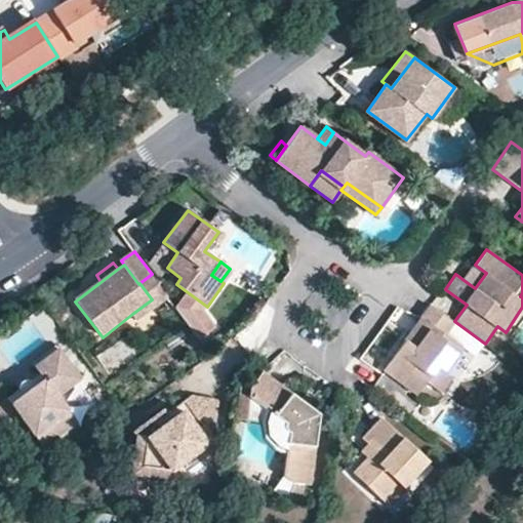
[(475,265),(464,280),(475,288),(486,273),(475,265)]
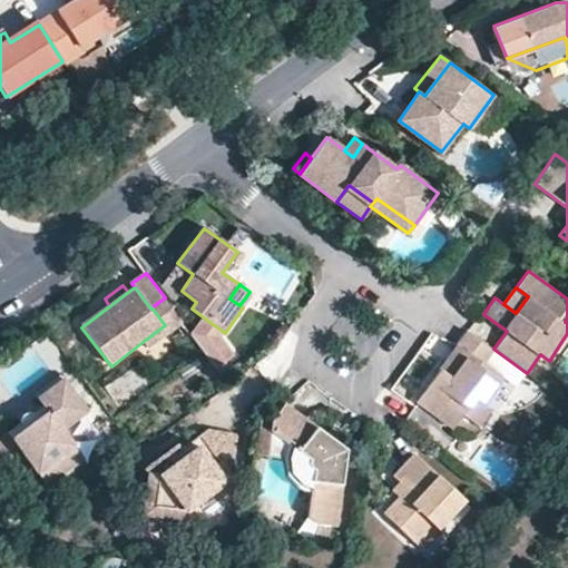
[(165,325),(144,341),(149,349),(170,332),(165,325)]
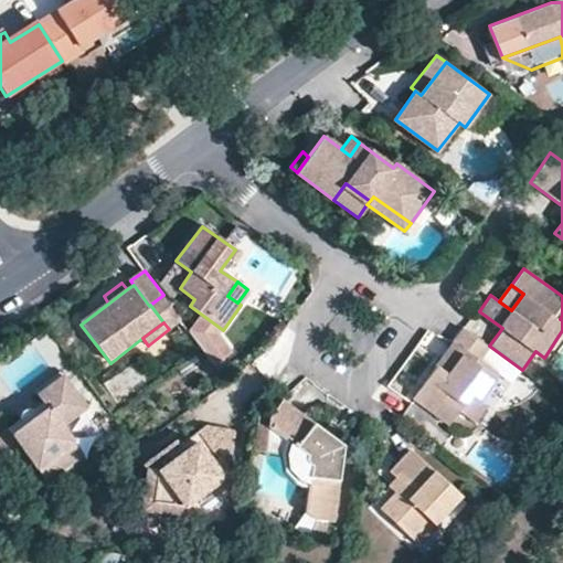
[(489,346),(464,327),(454,341),(466,350),(457,362),(444,353),(414,395),(452,423),(454,417),(466,402),(475,409),(495,380),(476,367),(489,346)]
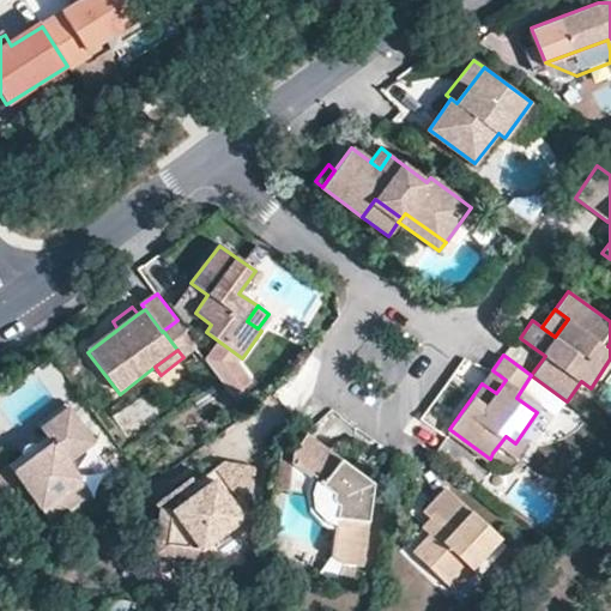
[(610,358),(591,388),(596,392),(610,369),(610,358)]
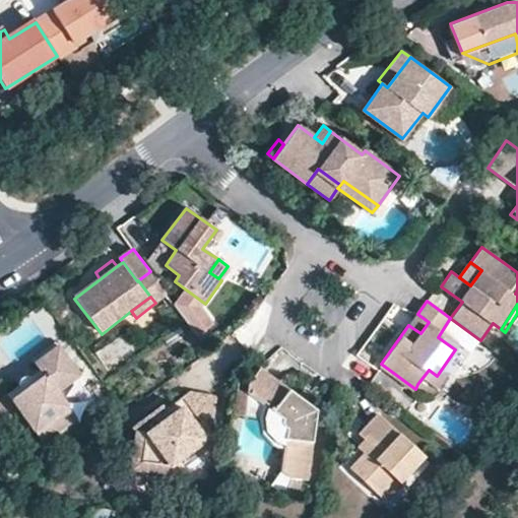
[(429,322),(417,314),(408,325),(421,333),(429,322)]
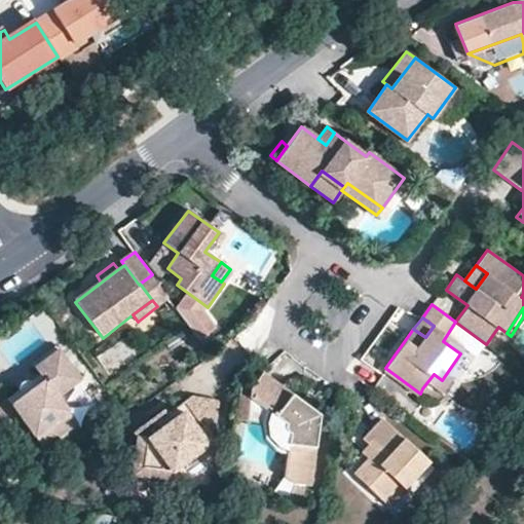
[(30,362),(34,366),(58,349),(54,344),(30,362)]
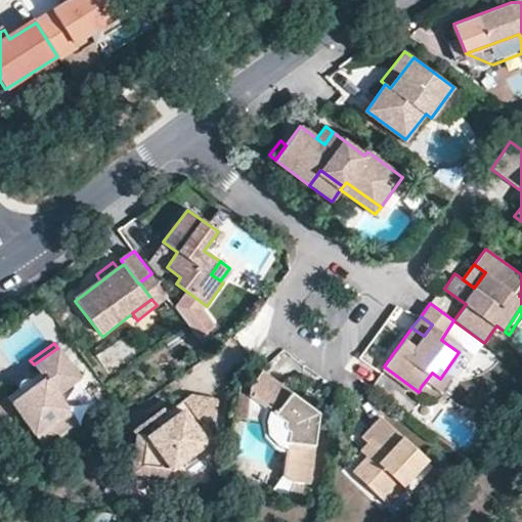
[(57,348),(34,364),(39,373),(45,380),(12,403),(7,396),(0,401),(0,412),(6,421),(17,436),(30,428),(43,445),(76,420),(57,395),(80,378),(57,348)]
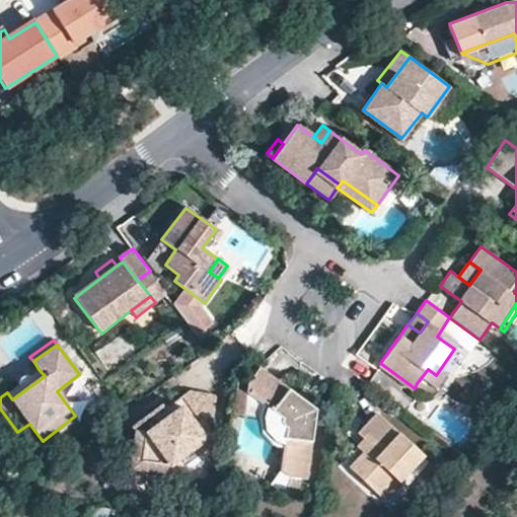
[(306,476),(313,407),(294,393),(257,366),(247,380),(245,392),(264,403),(262,417),(265,427),(270,438),(280,443),(278,466),(285,473),(306,476)]
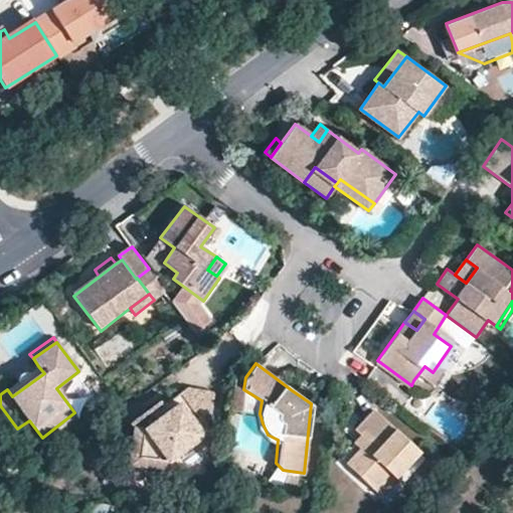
[(38,366),(7,389),(12,396),(44,373),(38,366)]
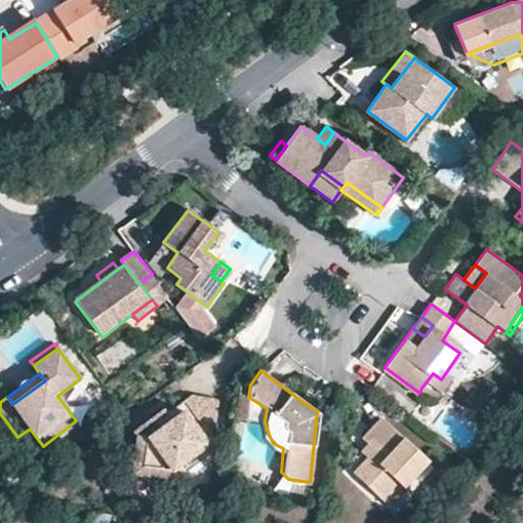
[(433,373),(421,388),(438,398),(448,384),(441,379),(433,373)]
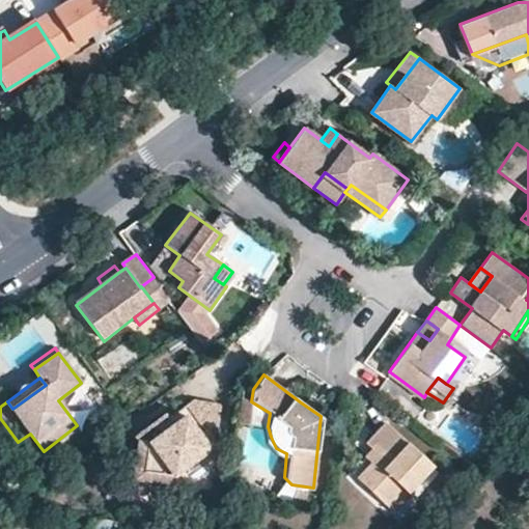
[(306,394),(301,402),(321,416),(322,406),(306,394)]
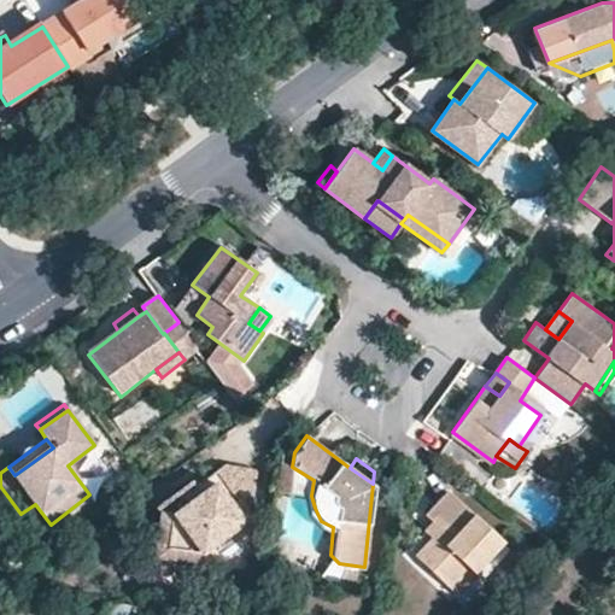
[(162,514),(197,486),(193,481),(157,507),(162,514)]
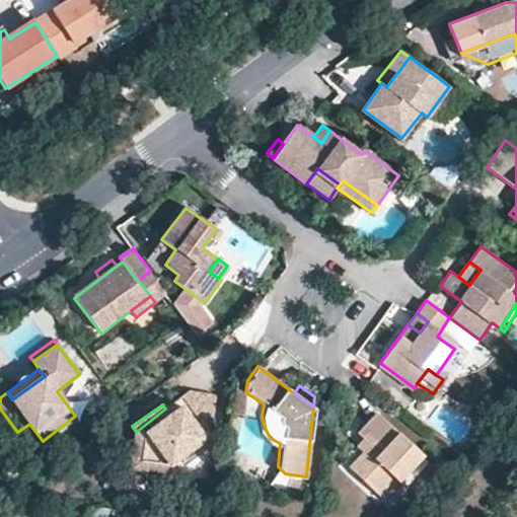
[(136,432),(130,470),(169,476),(170,466),(204,442),(180,409),(148,433),(136,432)]
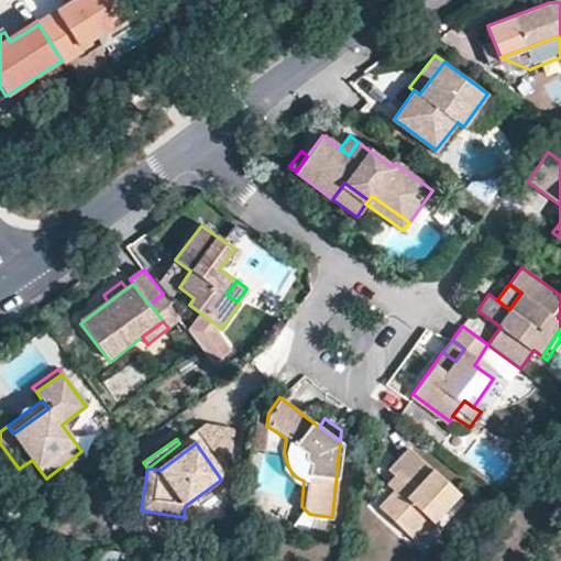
[(387,470),(394,477),(402,484),(380,508),(409,536),(428,516),(432,521),(458,494),(408,448),(387,470)]
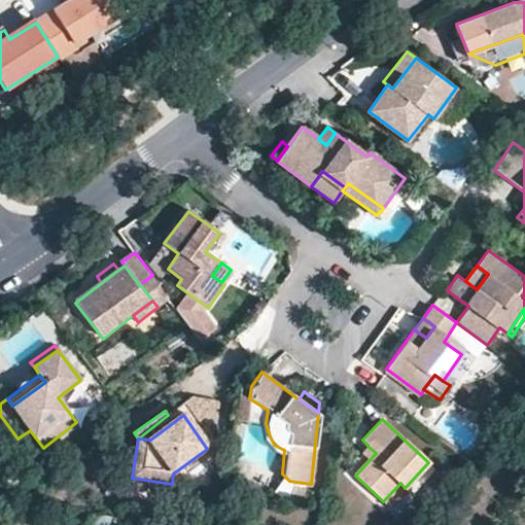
[(348,469),(355,476),(376,453),(369,447),(348,469)]
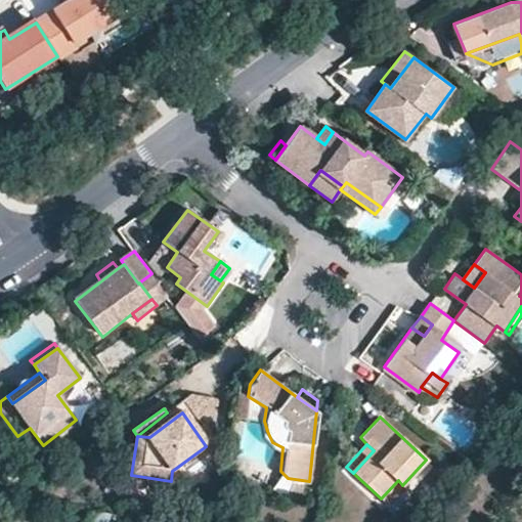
[(426,460),(402,485),(410,492),(433,466),(426,460)]
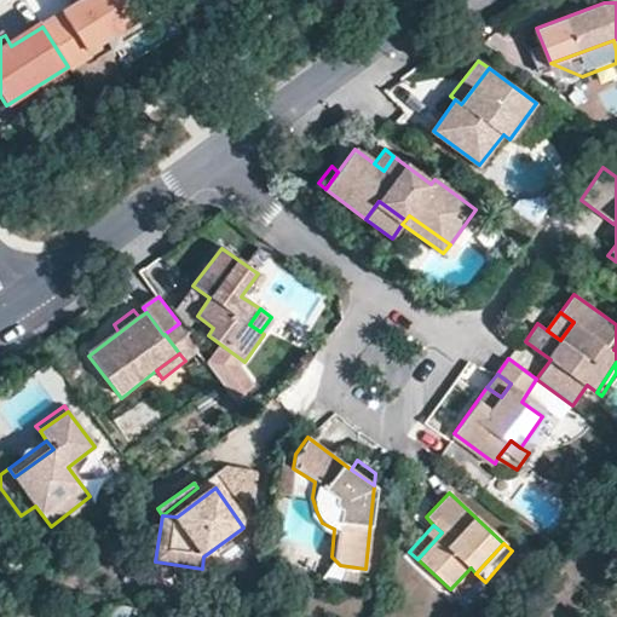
[(450,589),(456,595),(476,574),(471,568),(450,589)]
